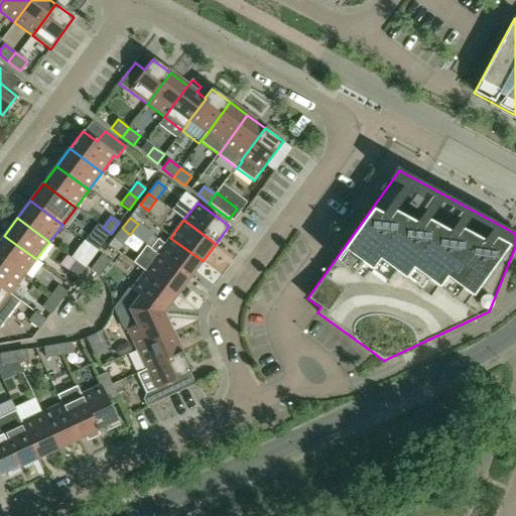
[(103,245),(111,234),(103,228),(94,239),(103,245)]
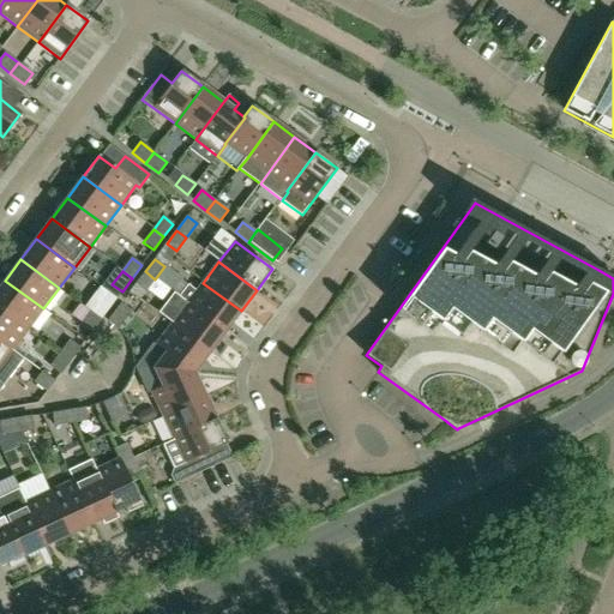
[(145,292),(155,280),(145,271),(136,284),(145,292)]
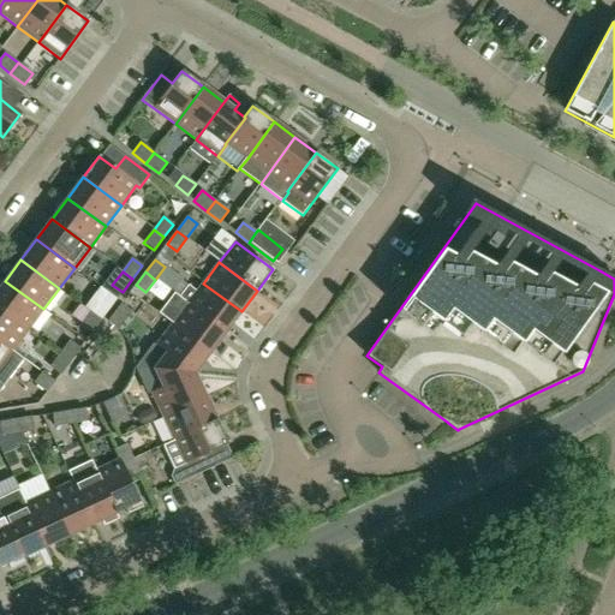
[(43,309),(5,281),(0,287),(0,309),(28,330),(43,309)]
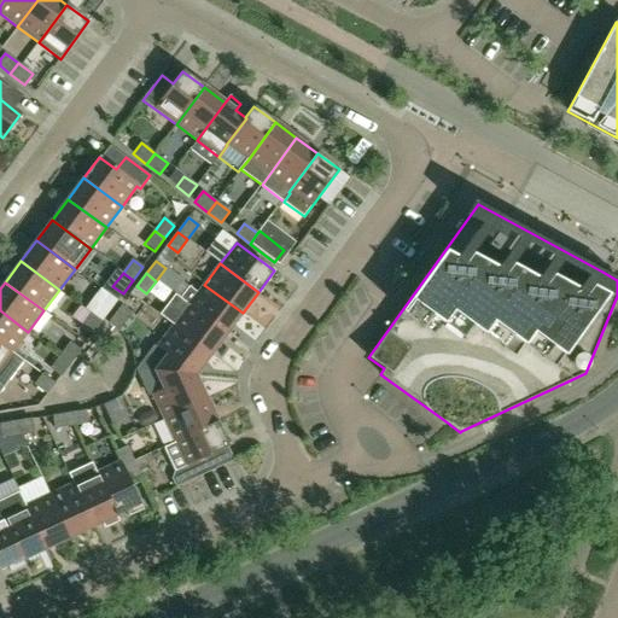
[(227,333),(243,313),(204,285),(198,293),(188,286),(180,297),(179,298),(227,333)]
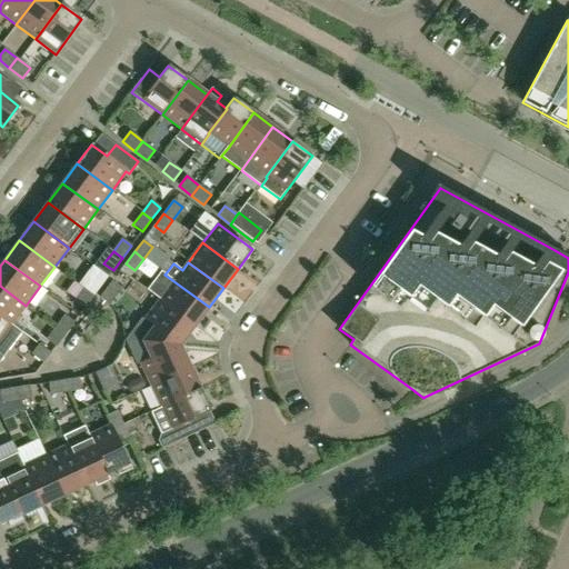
[(195,327),(209,307),(165,275),(166,273),(161,271),(146,290),(159,300),(195,327)]
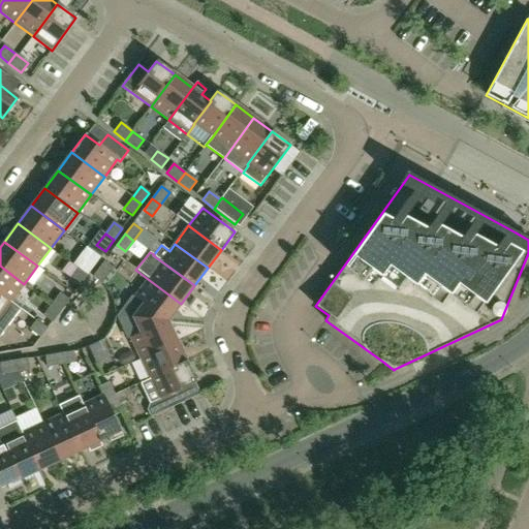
[(87,257),(79,269),(87,275),(95,265),(87,257)]
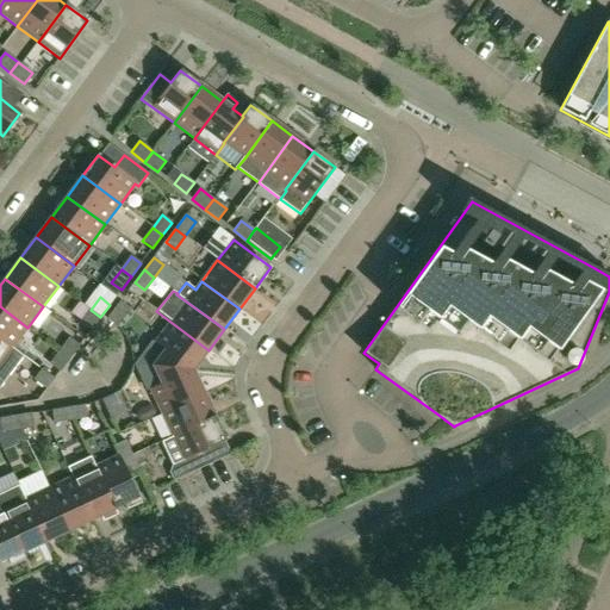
[(130,310),(120,303),(107,319),(117,327),(130,310)]
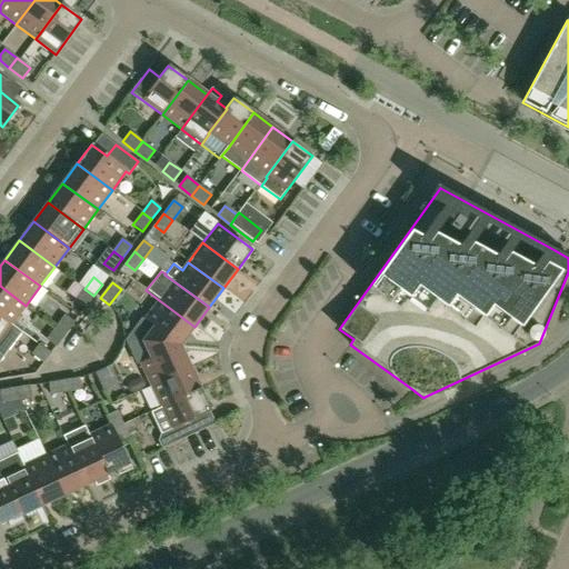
[(26,306),(0,286),(0,316),(11,325),(26,306)]
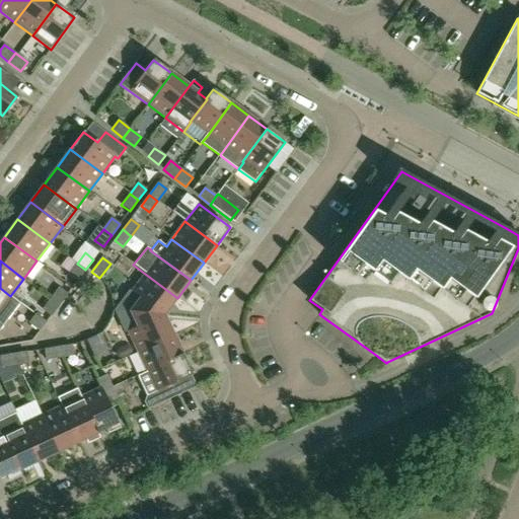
[(77,281),(85,270),(77,264),(69,275),(77,281)]
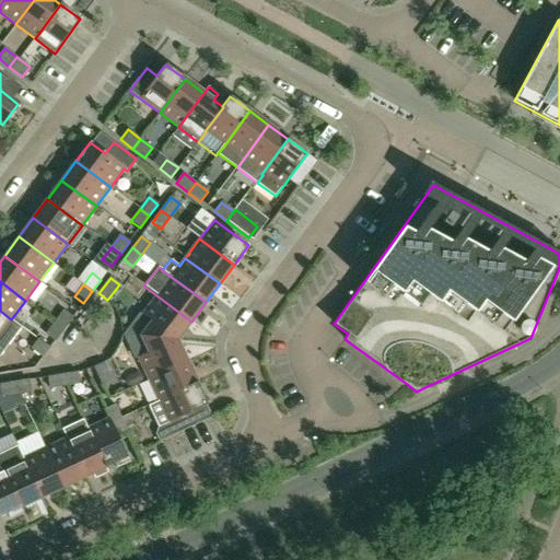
[(191,322),(156,295),(142,315),(151,322),(140,336),(177,340),(191,322)]
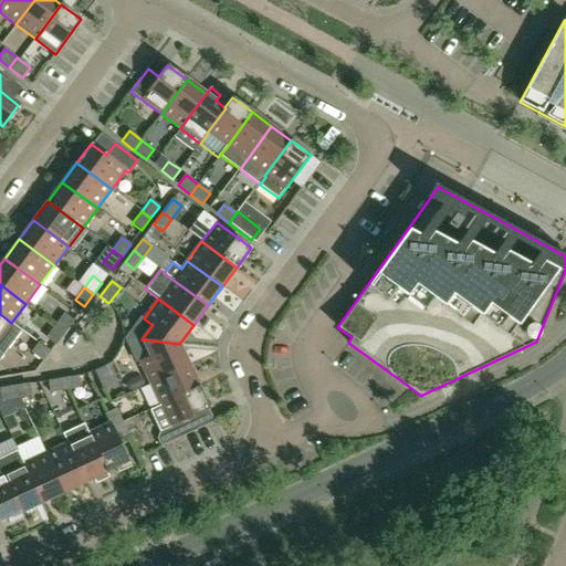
[(0,358),(22,331),(11,323),(0,314),(0,358)]
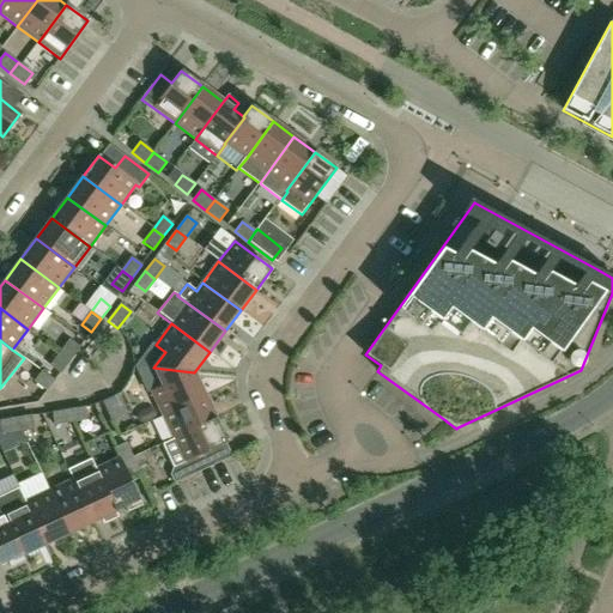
[(60,353),(70,360),(79,347),(70,340),(60,353)]
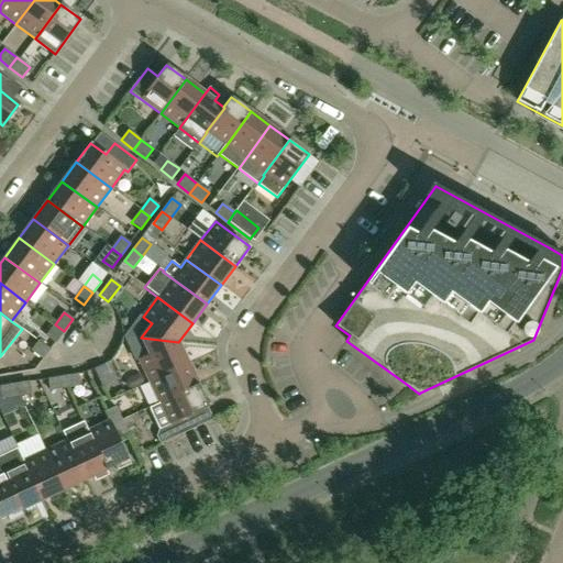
[(55,343),(64,331),(55,324),(46,337),(55,343)]
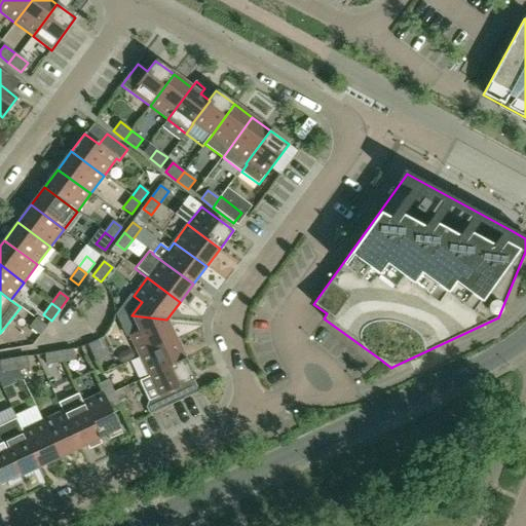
[(176,339),(166,320),(132,315),(139,332),(129,336),(139,357),(176,339)]
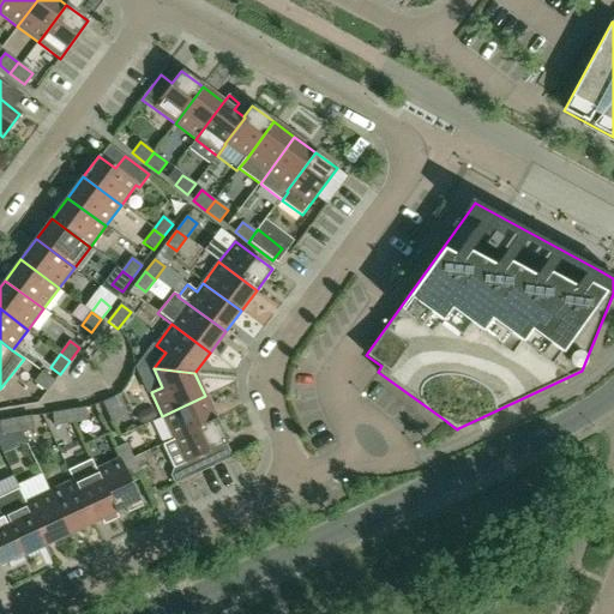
[(54,381),(41,372),(34,383),(47,391),(54,381)]
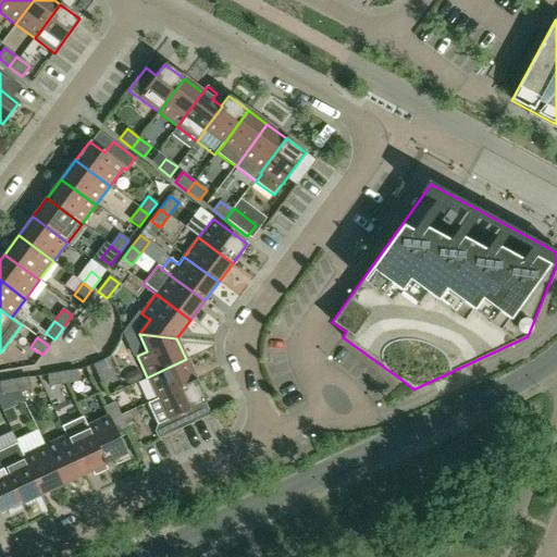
[(196,381),(186,359),(147,378),(157,399),(196,381)]
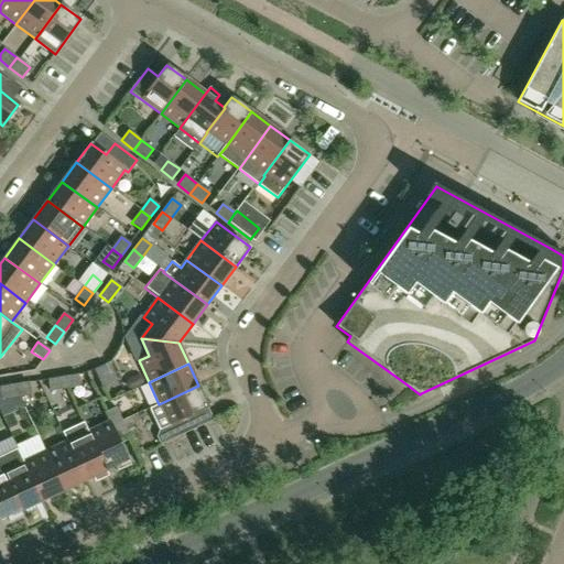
[(112,383),(105,365),(94,370),(102,388),(112,383)]
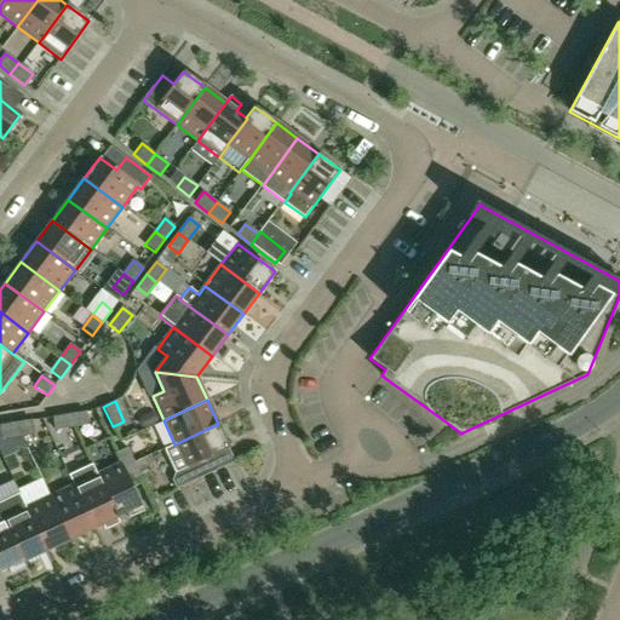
[(69,415),(70,428),(89,425),(86,413),(69,415)]
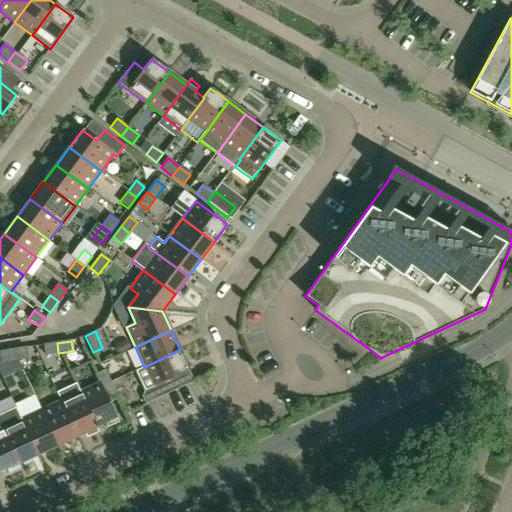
[(58,353),(57,343),(43,345),(45,355),(58,353)]
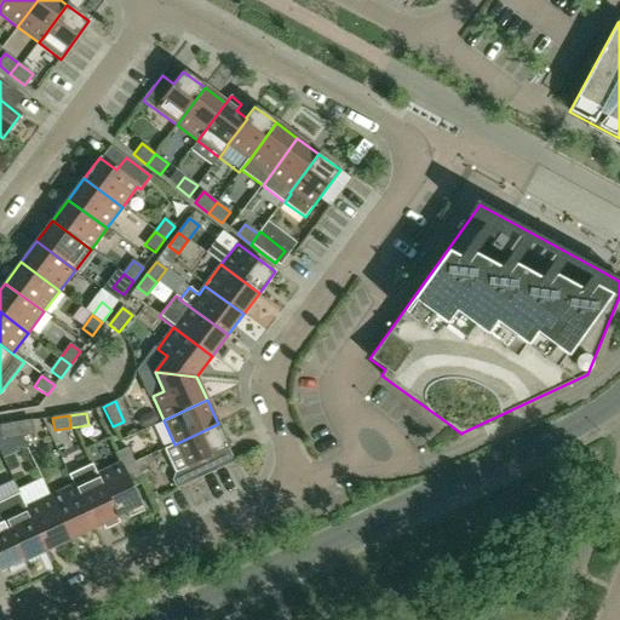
[(32,420),(16,424),(17,436),(34,432),(32,420)]
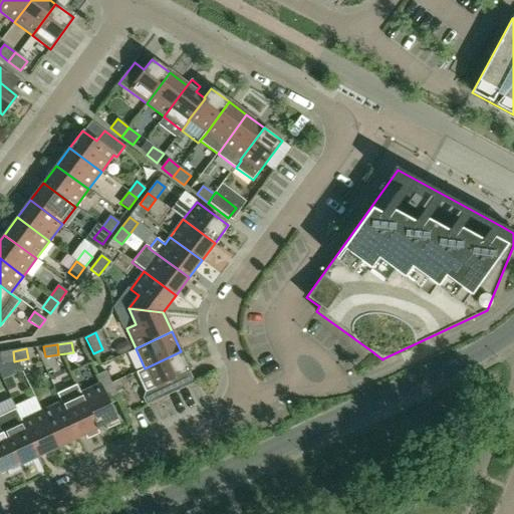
[(0,357),(1,363),(14,361),(13,351),(0,352),(0,357)]
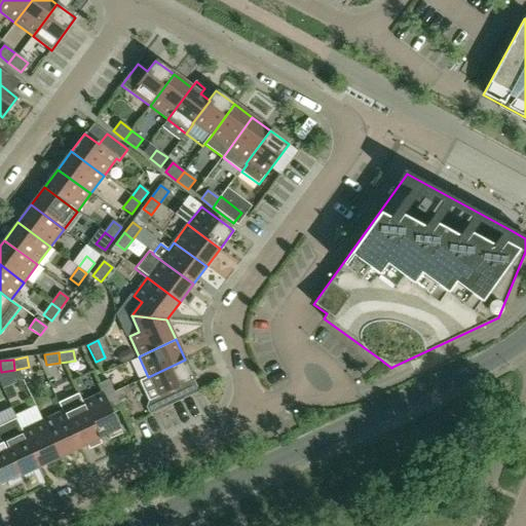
[(194,380),(185,360),(148,377),(139,381),(148,401),(146,408),(149,416),(184,400),(179,387),(194,380)]
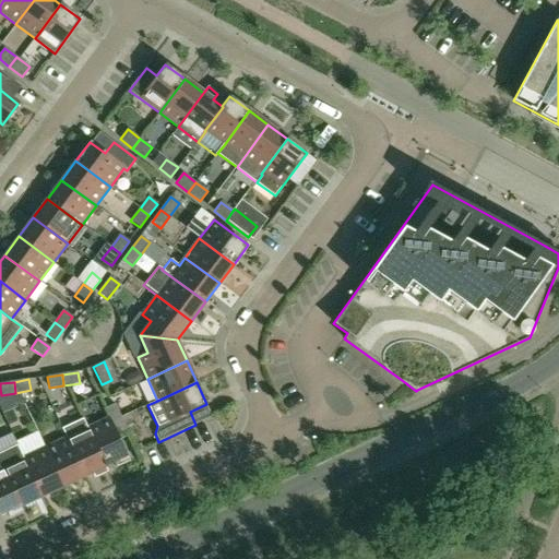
[(109,417),(111,421),(121,417),(115,404),(105,408),(108,418),(109,417)]
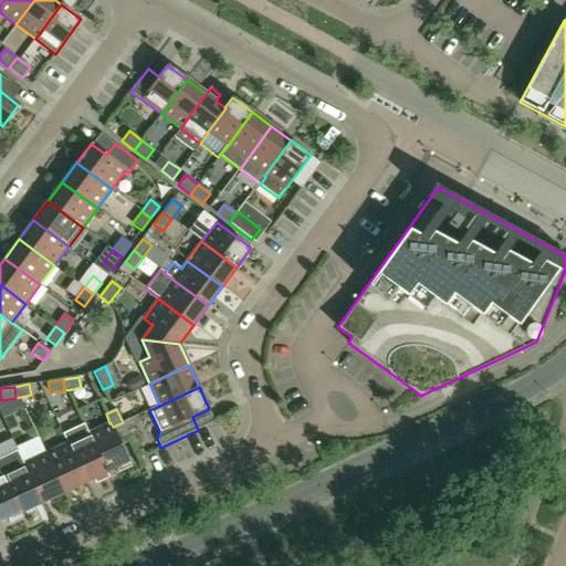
[(132,467),(119,442),(113,427),(111,422),(109,423),(88,433),(106,472),(115,469),(117,473),(132,467)]
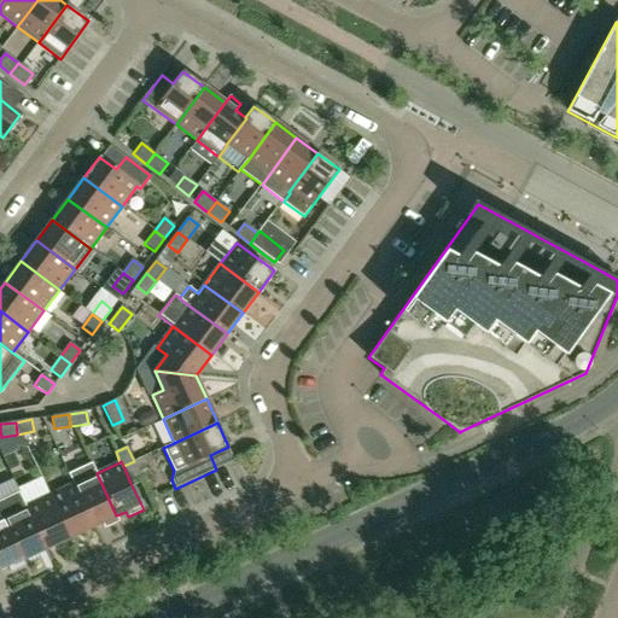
[(116,516),(97,473),(92,462),(68,473),(73,484),(93,528),(101,523),(105,529),(118,522),(116,517),(116,516)]
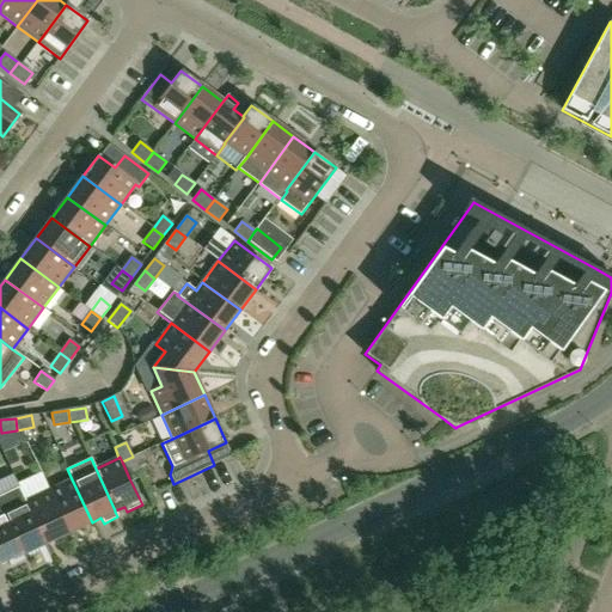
[(92,522),(72,479),(49,490),(68,533),(92,522)]
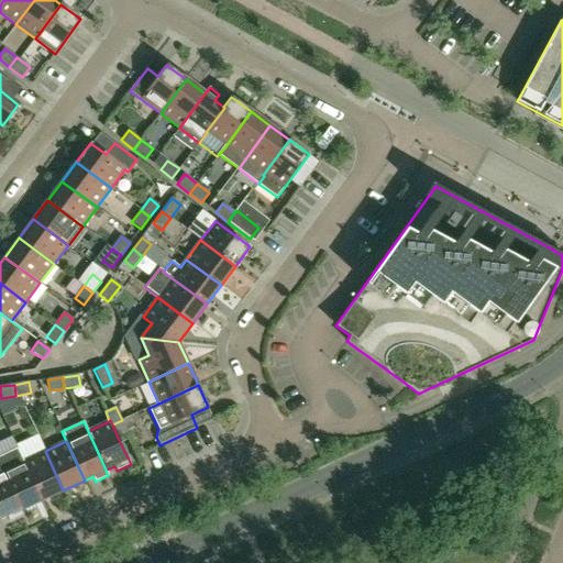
[(42,500),(23,461),(23,462),(18,450),(0,456),(0,467),(20,510),(42,500)]
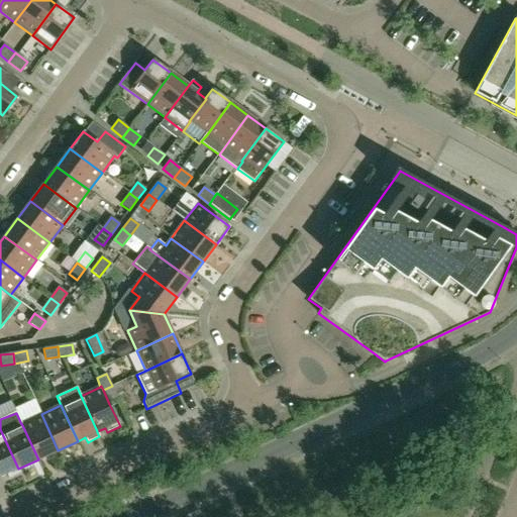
[(58,450),(41,414),(21,423),(38,459),(58,450)]
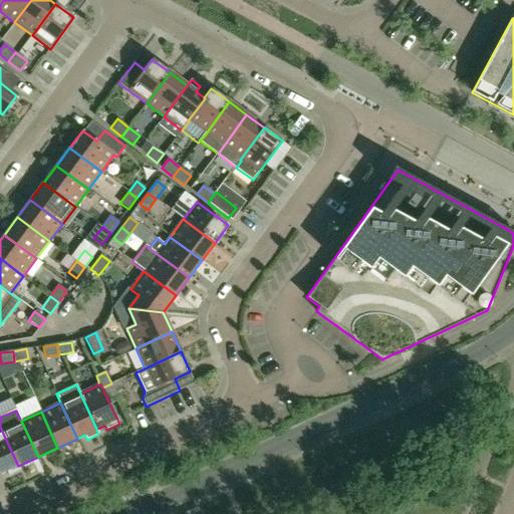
[(18,466),(0,427),(0,474),(6,472),(8,476),(20,470),(18,466)]
